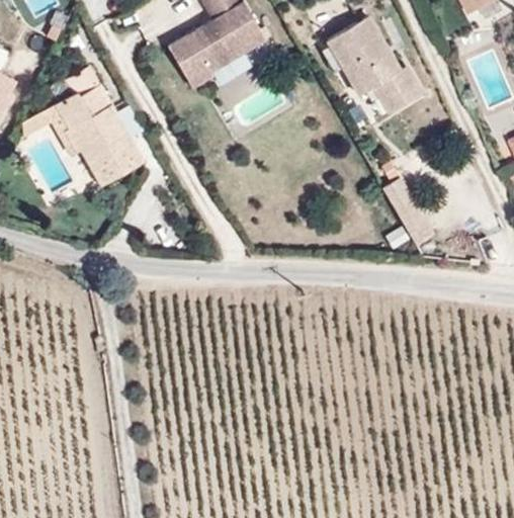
[(241,1),(240,0),(203,0),(213,17),(169,44),(193,84),(213,73),(211,69),(265,37),(243,0),(241,1)]
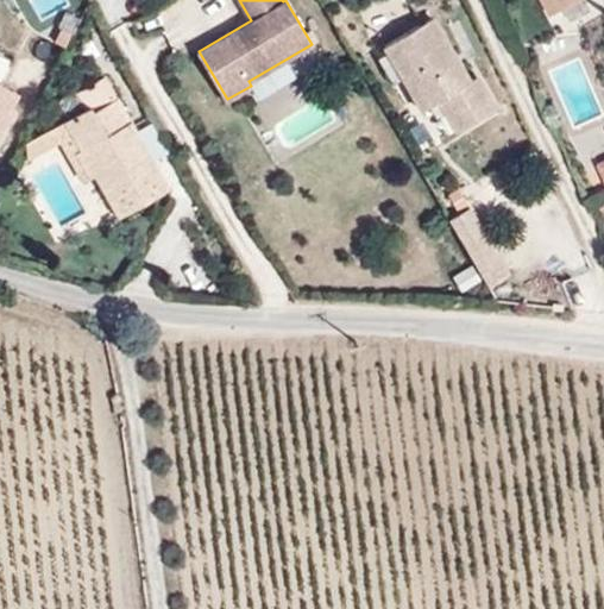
[(568,10),(562,0),(546,0),(555,17),(568,10)]
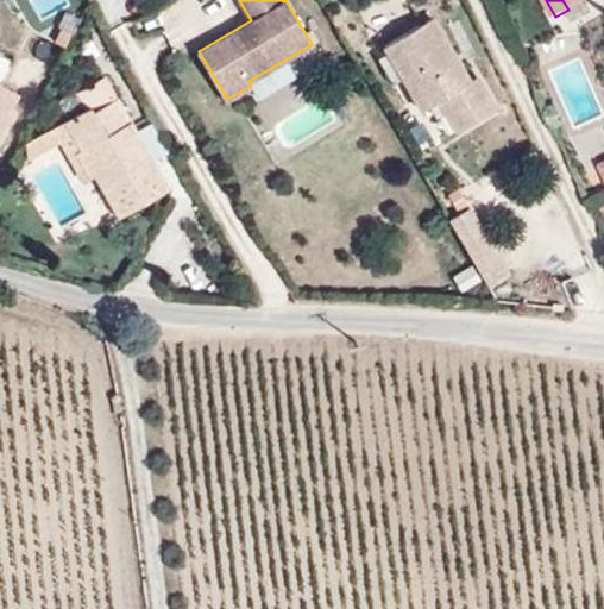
[(429,20),(382,49),(402,83),(410,79),(428,108),(436,102),(455,133),(494,111),(474,79),(466,83),(429,20)]
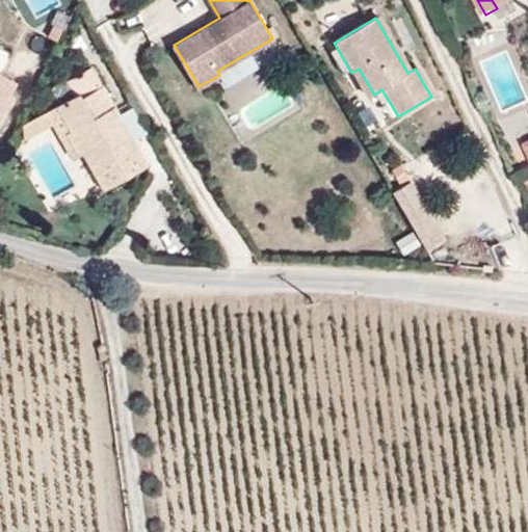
[(359,69),(351,73),(367,99),(374,95),(359,69)]
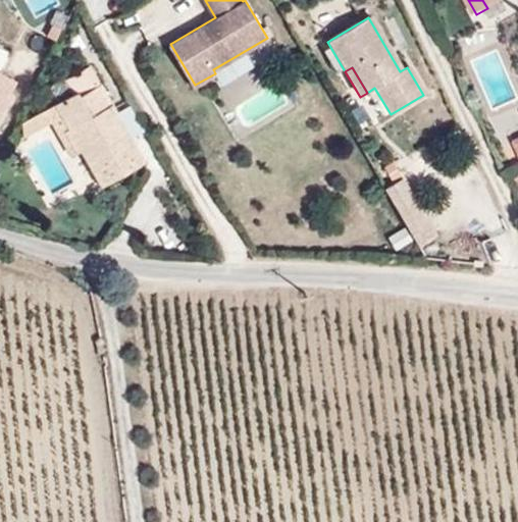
[(0,101),(13,73),(0,68),(0,101)]
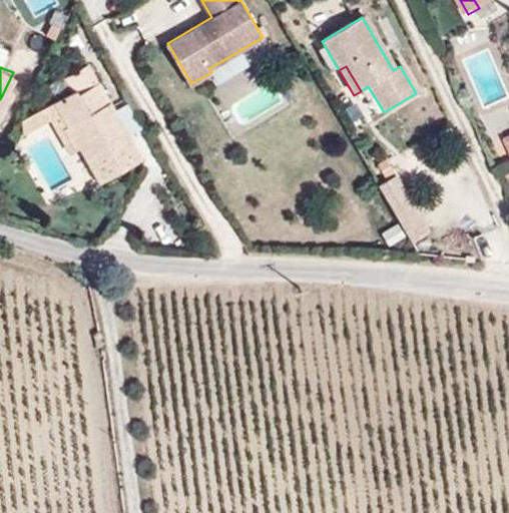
[(141,159),(98,85),(86,91),(80,90),(56,103),(71,130),(64,133),(76,154),(80,161),(86,158),(100,183),(141,159)]
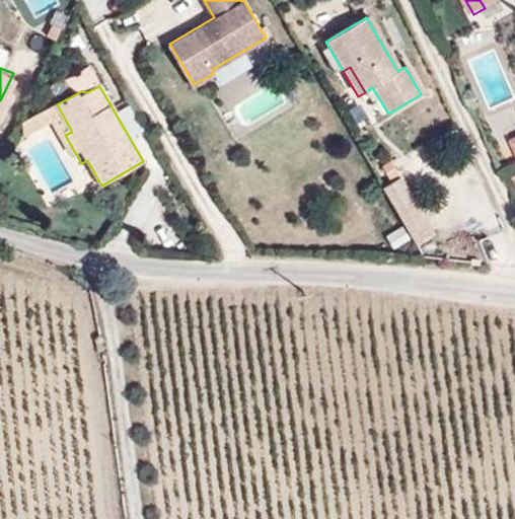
[(72,132),(57,104),(19,124),(17,130),(25,142),(51,128),(70,160),(77,156),(65,135),(72,132)]
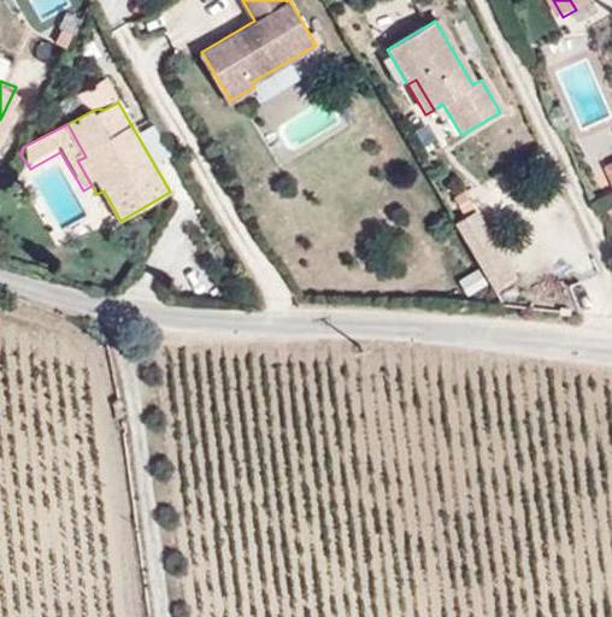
[(611,162),(598,169),(610,195),(611,194),(611,162)]
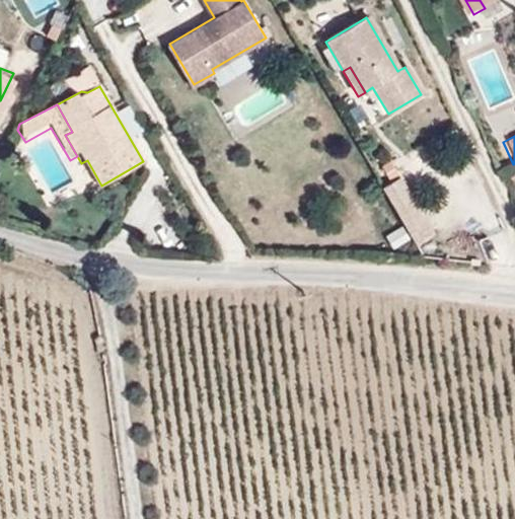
[(398,178),(382,189),(417,245),(432,236),(398,178)]
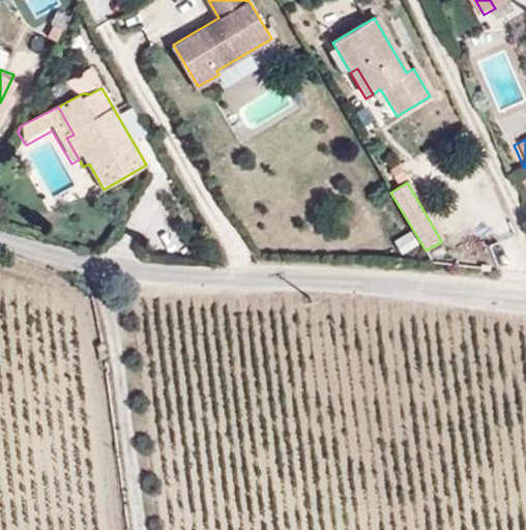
All buildings are outlined.
